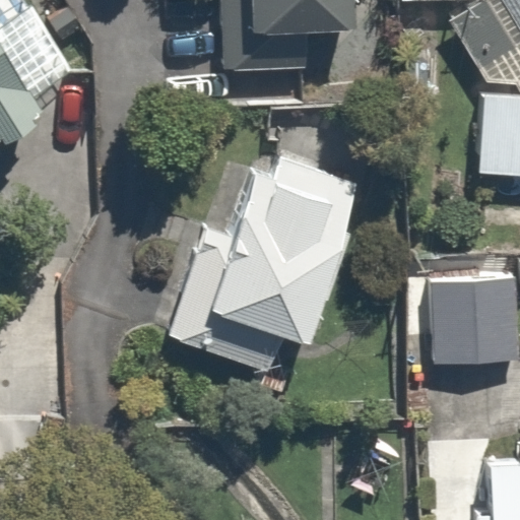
[(220,0),(221,72),(308,70),(308,31),(356,30),(355,0),(220,0)]
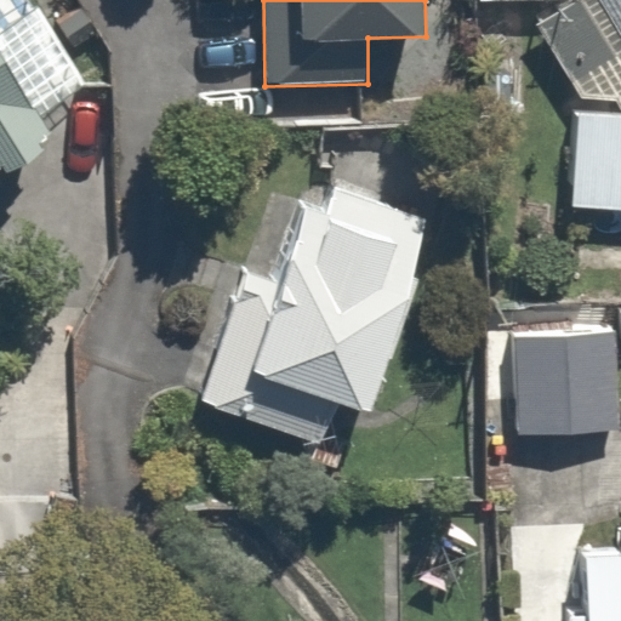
[(617,101),(620,108),(620,0),(489,0),(493,0),(573,0),(535,23),(582,97),(617,101)]
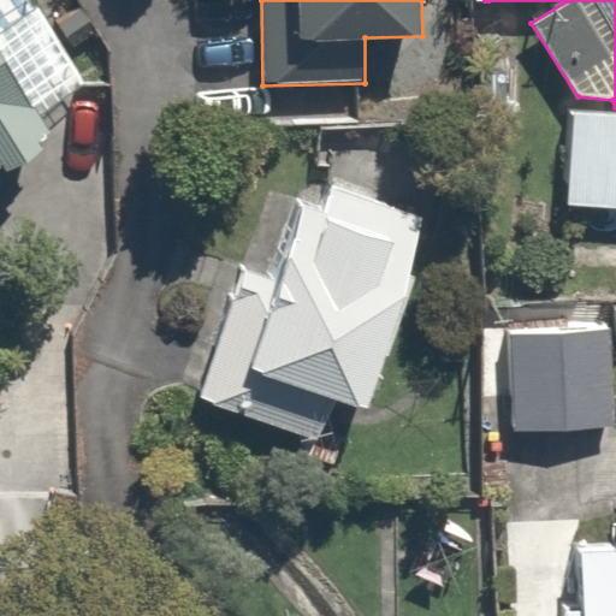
[(57,131),(0,42),(0,184),(11,177),(4,165),(57,131)]
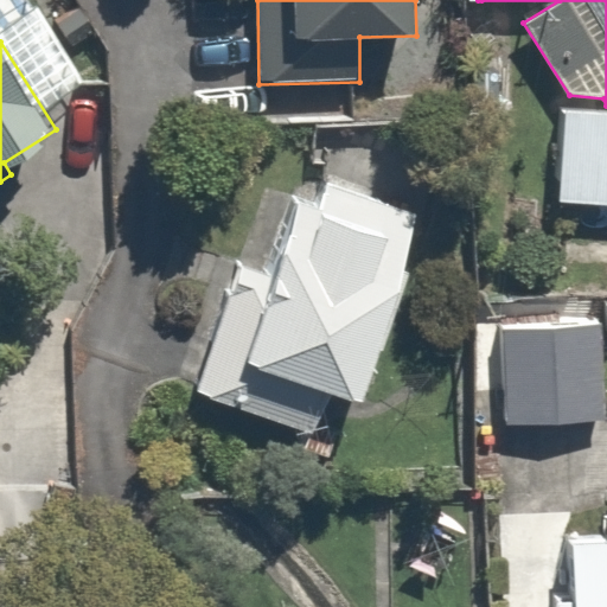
[(606,112),(562,109),(557,199),(606,202),(606,112)]
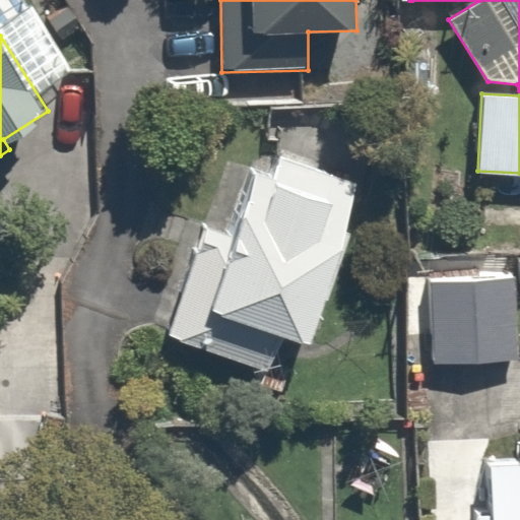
[(272,182),(253,176),(233,237),(202,226),(165,337),(265,371),(279,330),(309,340),(361,183),(281,156),(272,182)]
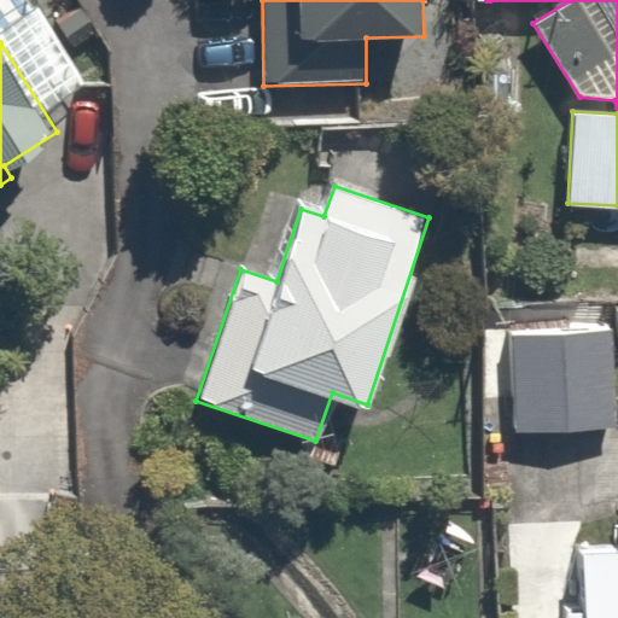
[(608,305),(496,304),(496,435),(608,435),(608,305)]
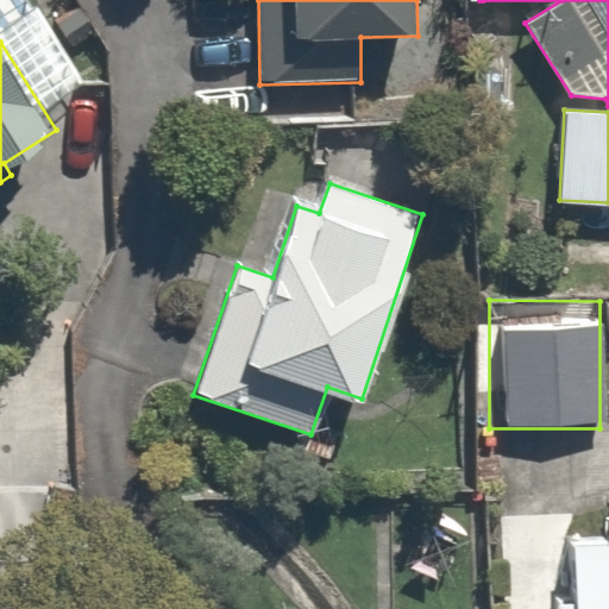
[(608,608),(608,490),(557,490),(554,608),(608,608)]
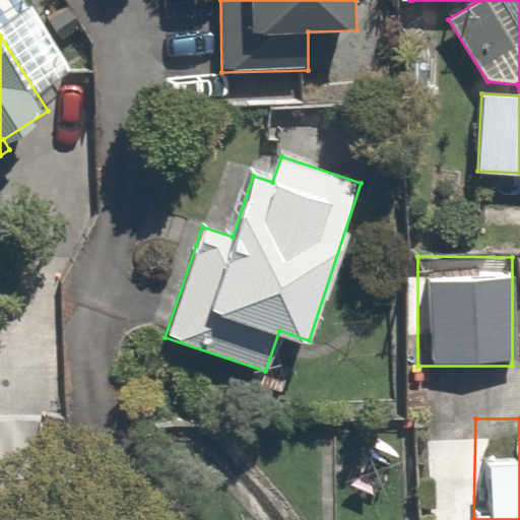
All buildings are outlined.
